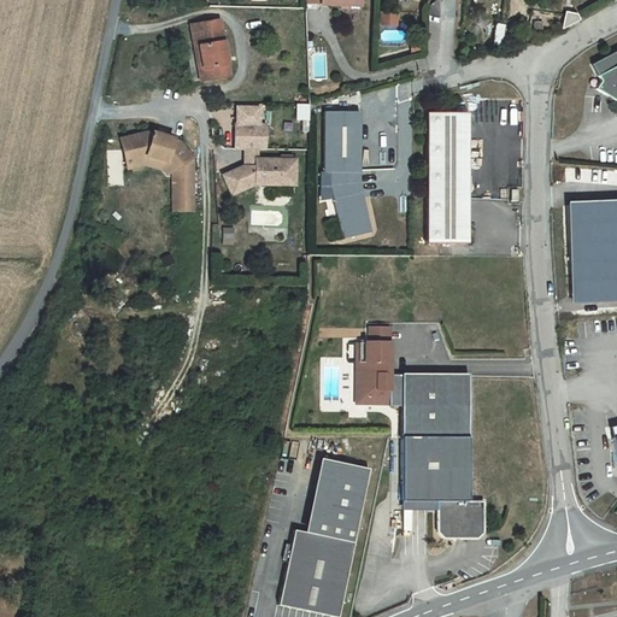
[(395,25),(395,13),(388,12),(381,12),(380,24),(388,24),(395,25)]
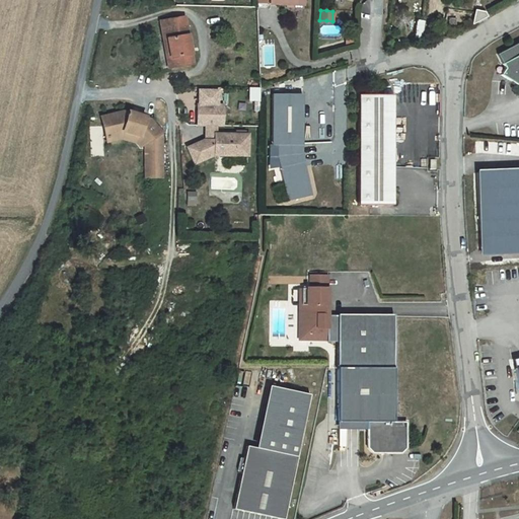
[(184,17),(160,21),(165,51),(169,50),(172,67),(193,64),(184,17)]
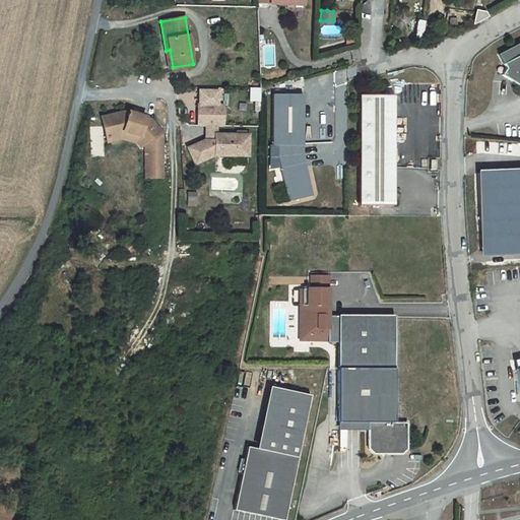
[(421,43),(424,29),(416,28),(414,42),(421,43)]
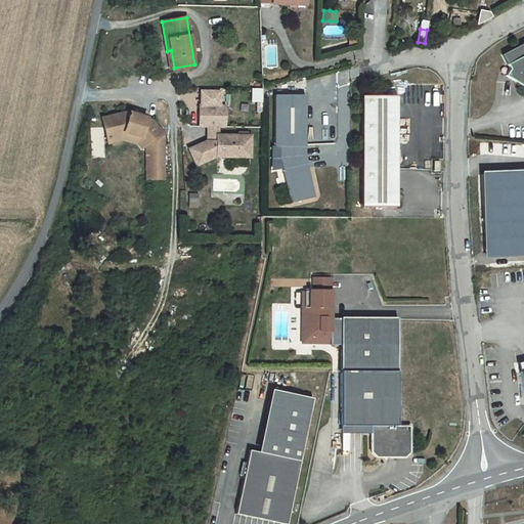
[(523,43),(501,55),(510,70),(506,76),(523,86),(523,43)]
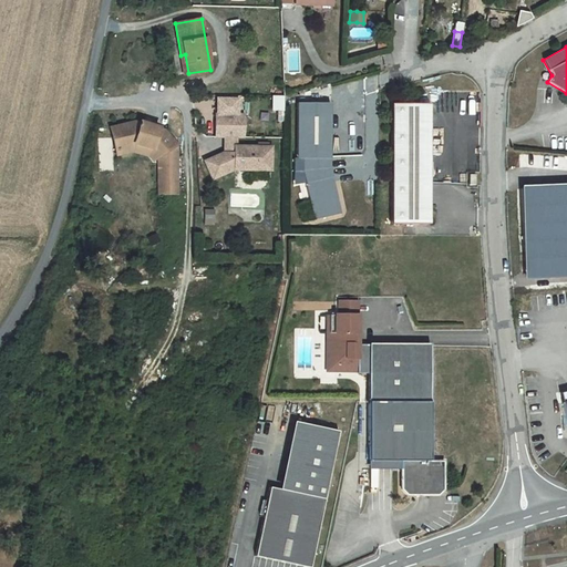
[(465,89),(431,91),(432,101),(441,101),(442,111),(466,110),(465,89)]
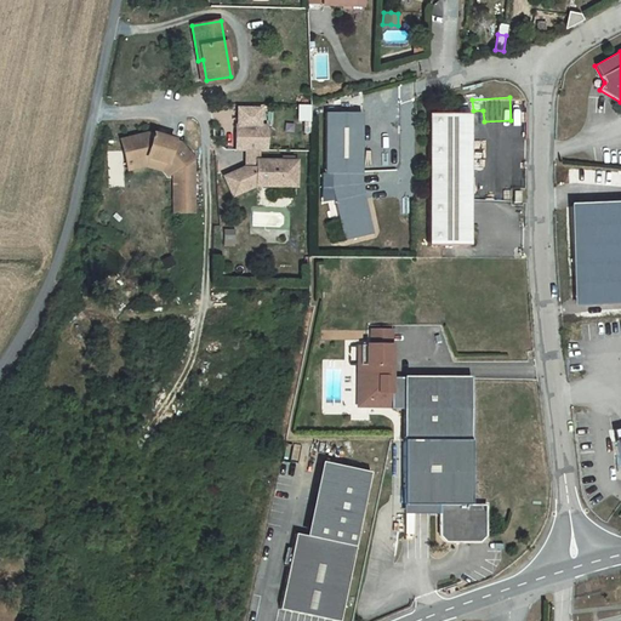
[(312,120),(313,104),(298,104),(298,120),(312,120)]
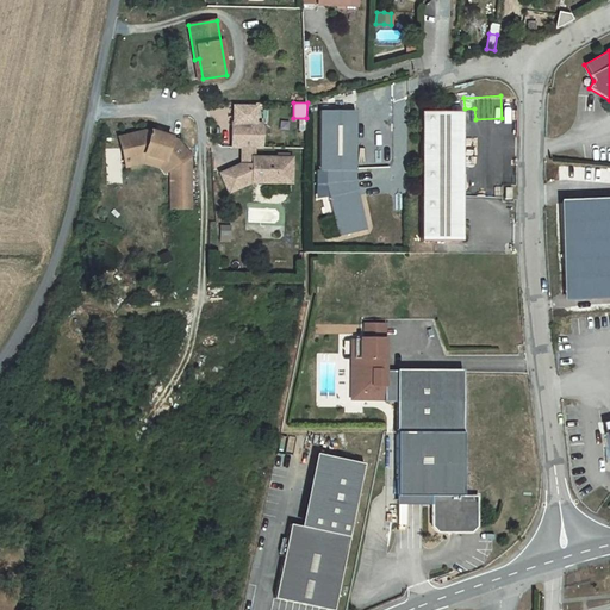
[(355,111),(319,111),(319,172),(327,172),(355,172),(355,111)]
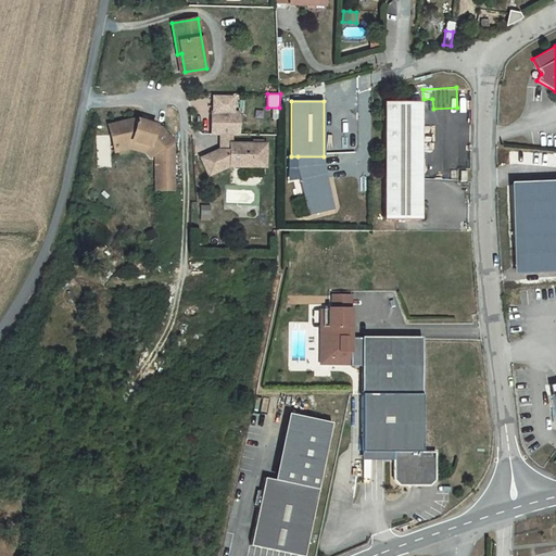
[(384,102),(383,220),(420,220),(421,102),(384,102)]
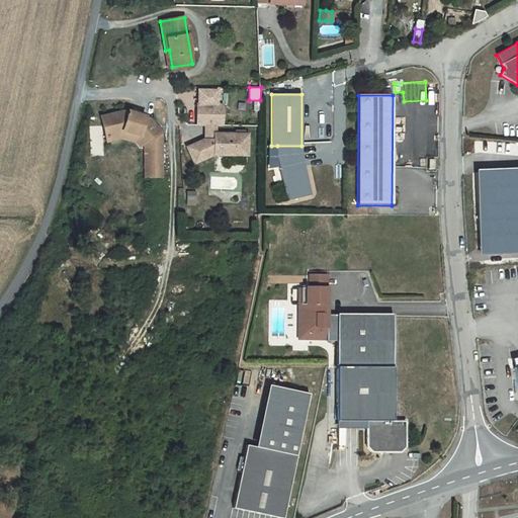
[(145,145),(145,179),(161,179),(161,135),(153,119),(148,116),(149,115),(134,106),(133,107),(130,105),(107,111),(112,130),(128,124),(143,137),(145,145)]
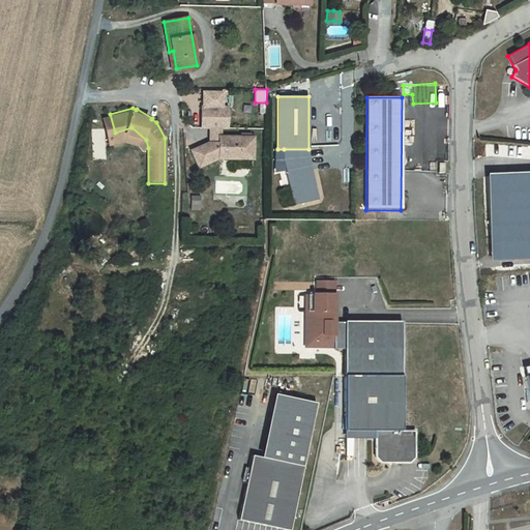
[(227,129),(227,109),(201,108),(201,129),(227,129)]
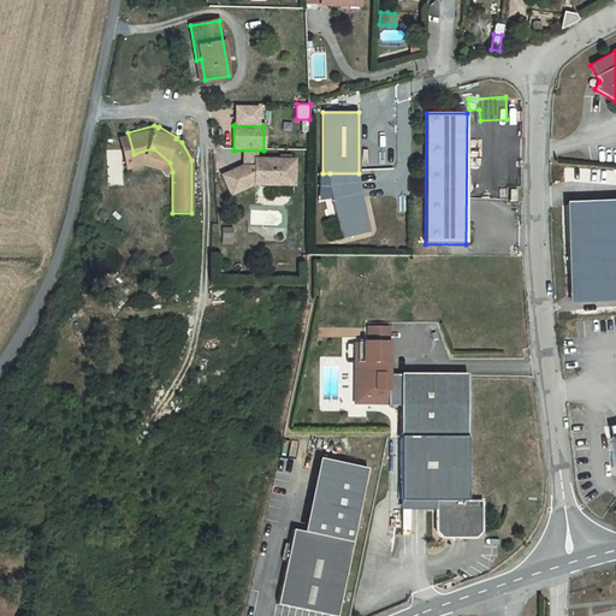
[(165,175),(172,172),(169,163),(153,148),(134,154),(136,161),(152,157),(163,166),(165,175)]
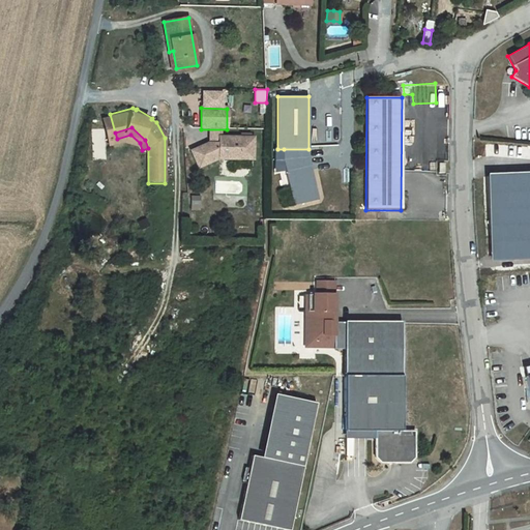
[(253,159),(253,138),(218,138),(218,144),(208,144),(190,154),(199,170),(218,159),(253,159)]
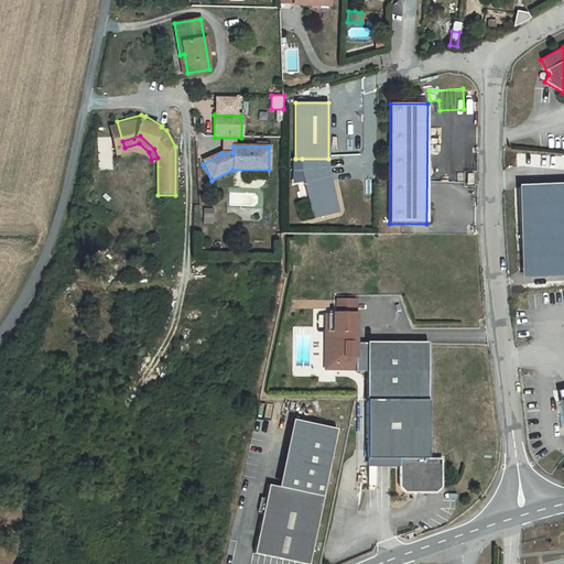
[(328,159),(302,159),(302,170),(304,181),(331,175),(328,167),(328,159)]
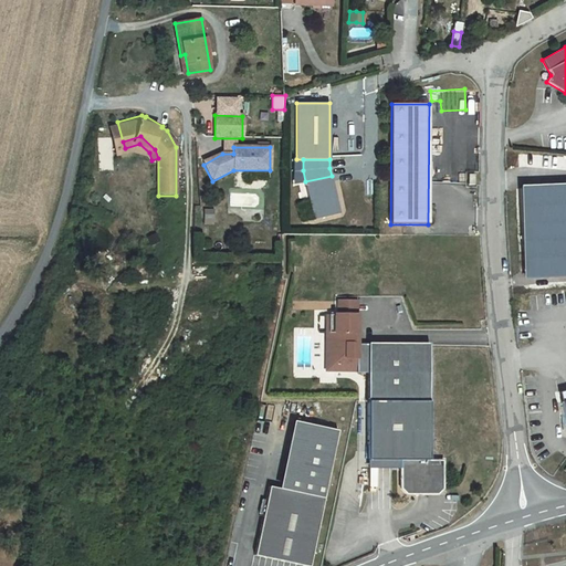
[(339,213),(332,176),(305,181),(310,202),(313,201),(316,219),(339,213)]
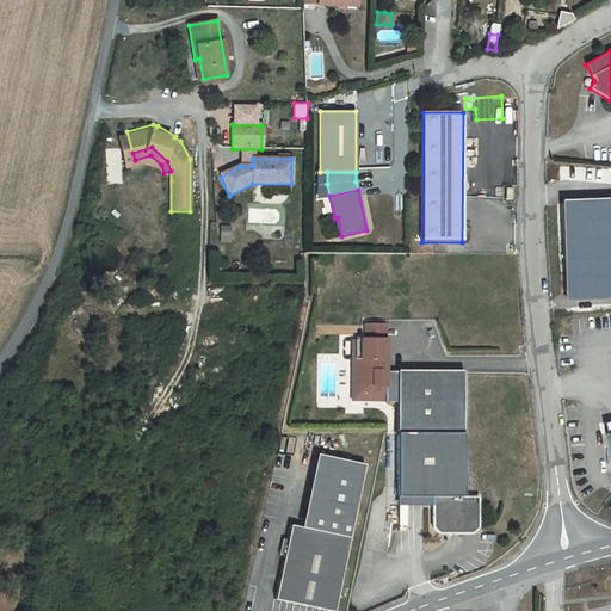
[(610,203),(563,205),(567,290),(573,290),(574,297),(610,295),(610,203)]
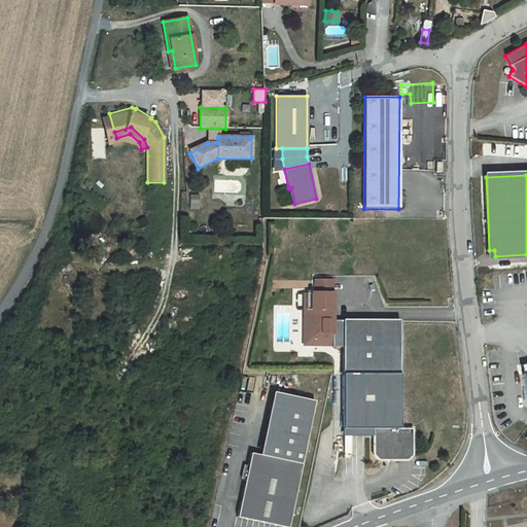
[(303,346),(331,345),(331,318),(332,280),(311,280),(312,290),(302,290),(303,346)]
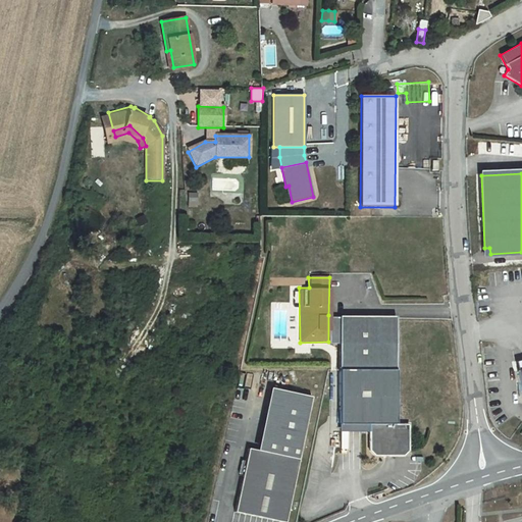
[(402,454),(407,449),(407,423),(395,423),(395,316),(328,315),(328,342),(340,342),(340,422),(369,422),(369,450),(374,454),(402,454)]
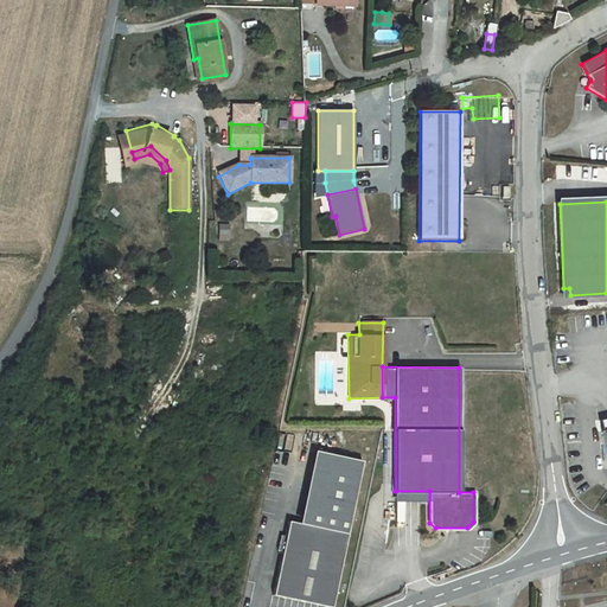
[(407,516),(403,500),(397,503),(401,517),(407,516)]
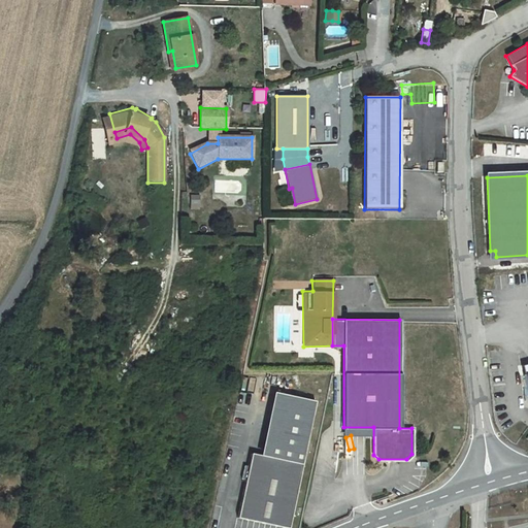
[(257,456),(251,455),(237,519),(284,527),(288,527),(301,465),(257,456)]
